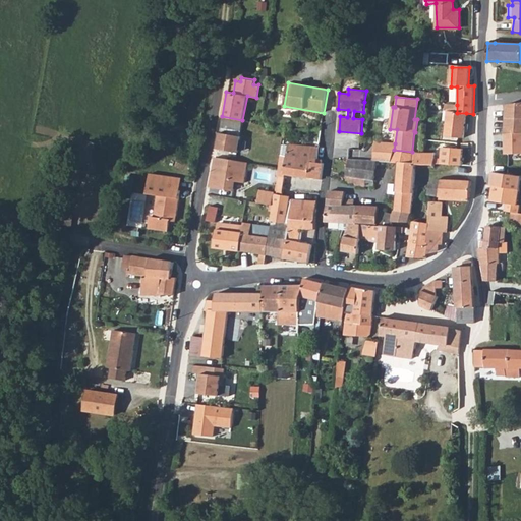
[(520,103),(508,105),(507,134),(507,155),(520,155),(520,103)]
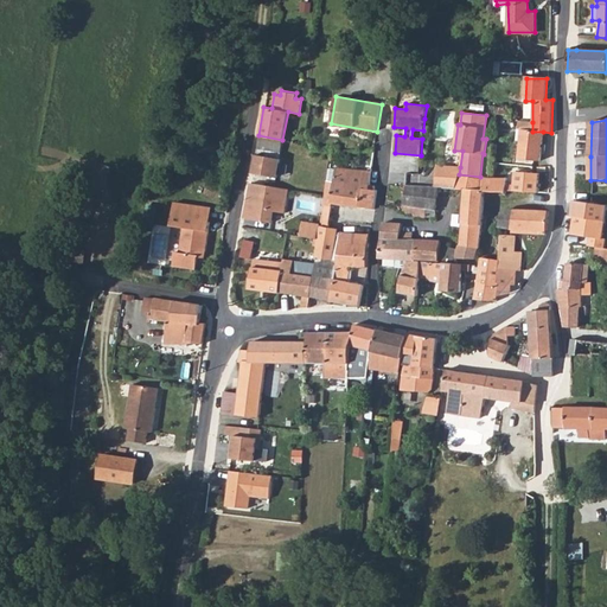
[(541,161),(543,132),(532,132),(532,122),(518,121),(516,142),(519,142),(518,159),(541,161)]
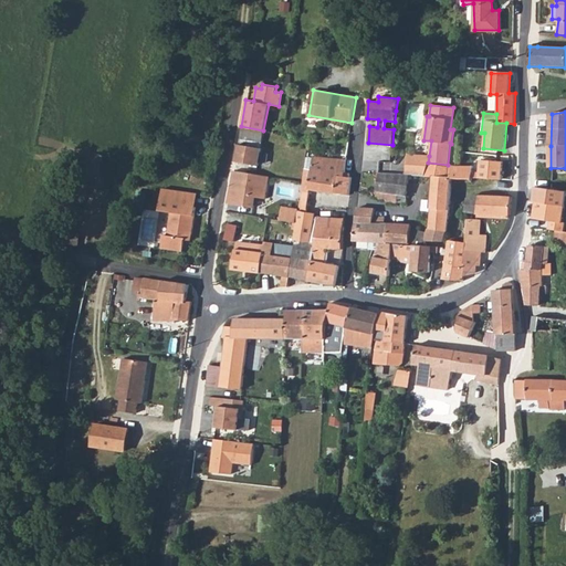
[(261,142),(263,130),(241,126),(238,143),(245,145),(247,140),(261,142)]
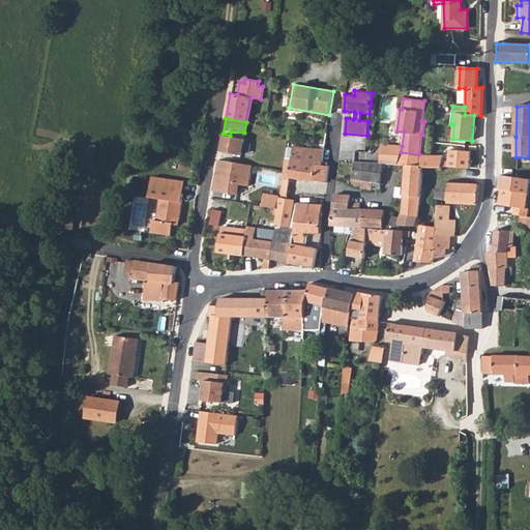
[(230,136),(223,134),(221,151),(241,154),(244,138),(230,136)]
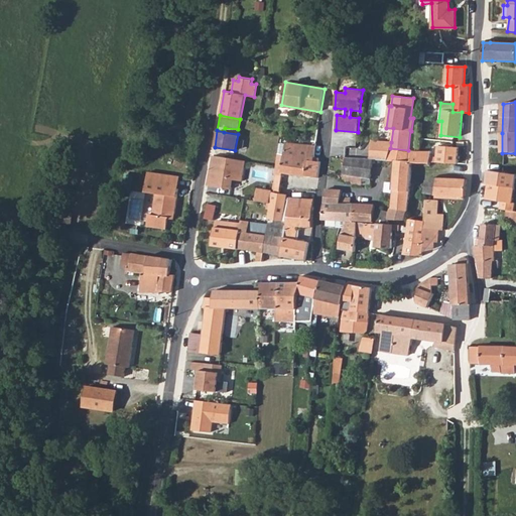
[(390,148),(391,142),(371,141),(369,159),(372,159),(387,160),(390,148)]
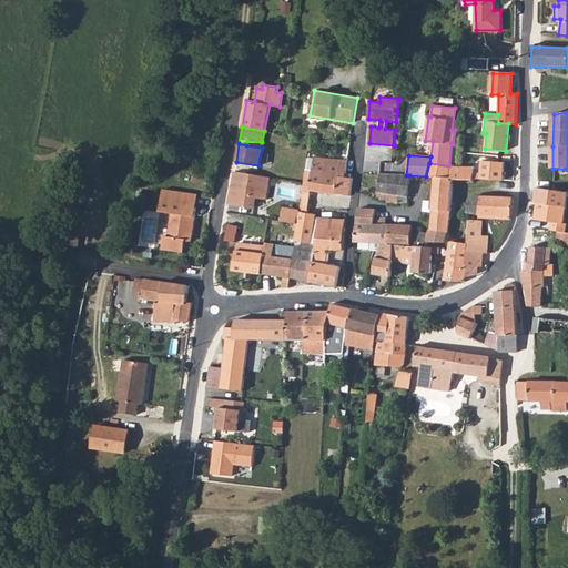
[(311,190),(350,195),(353,179),(350,179),(351,174),(346,174),(347,162),(314,159),(312,170),(305,169),(301,209),(298,223),(296,241),(312,243),(316,213),(307,212),(311,190)]
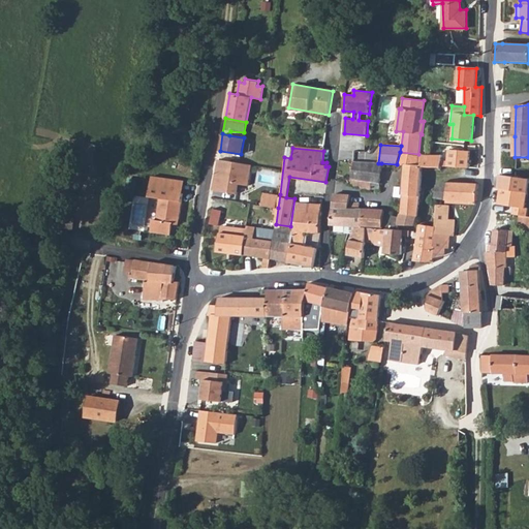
[(402,204),(400,214),(416,216),(419,192),(422,166),(418,166),(416,166),(418,154),(400,152),(397,164),(404,165),(401,192),(401,198),(402,198),(402,204)]
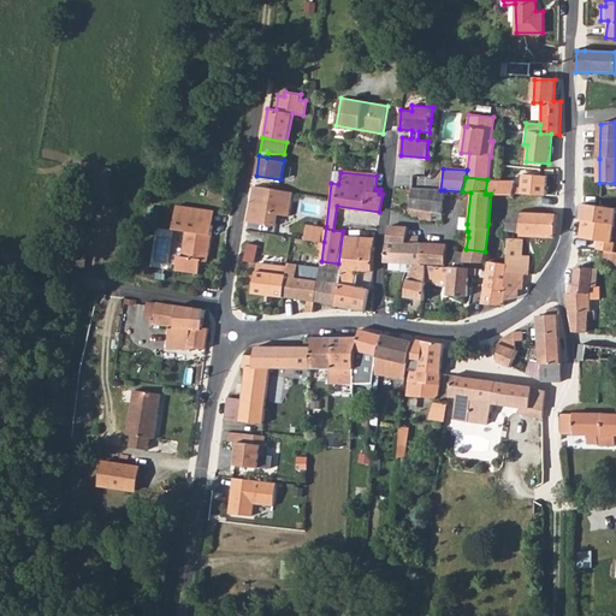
[(520,181),(495,179),(490,179),(487,194),(491,194),(514,196),(515,194),(548,197),(549,179),(533,178),(520,181)]
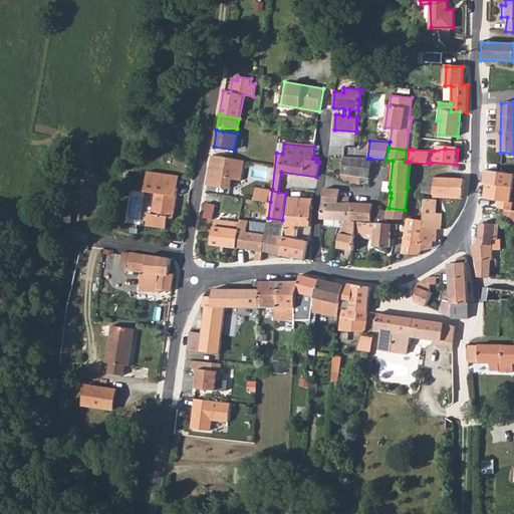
[(244,161),(212,155),(207,184),(231,188),(233,180),(243,181),(244,161)]
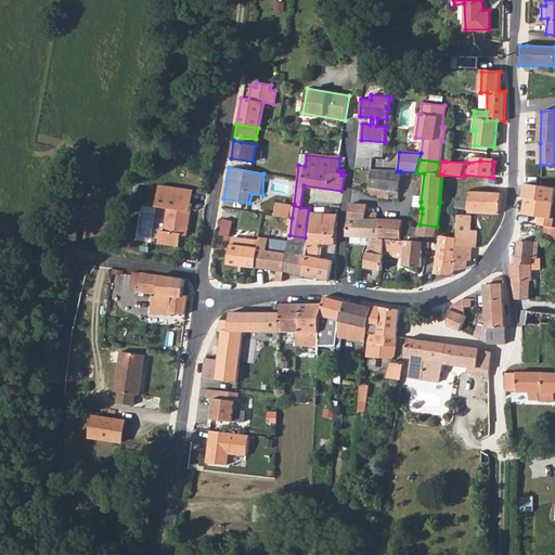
[(389,191),(399,192),(400,171),(397,171),(382,169),(371,170),(369,188),(381,190),(389,191)]
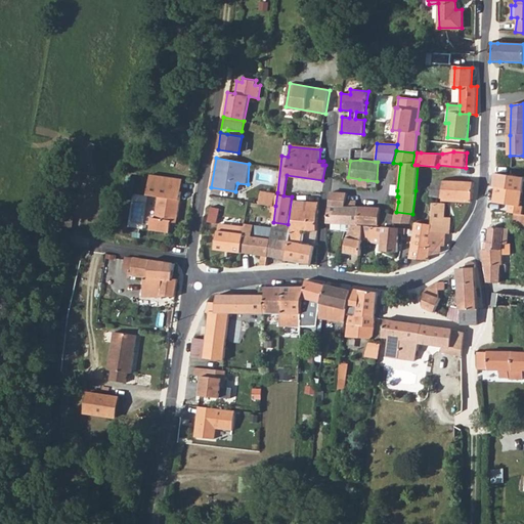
[(523,178),(495,175),(494,186),(522,190),(523,180),(523,178)]
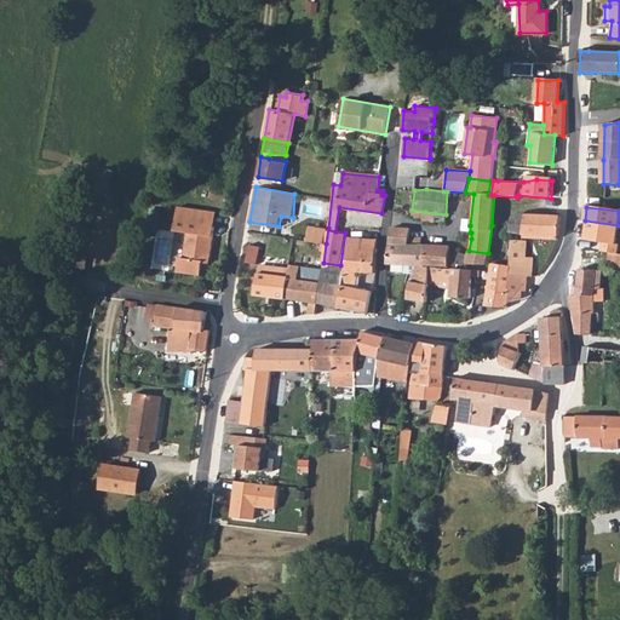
[(425,212),(412,210),(411,218),(424,219),(425,212)]
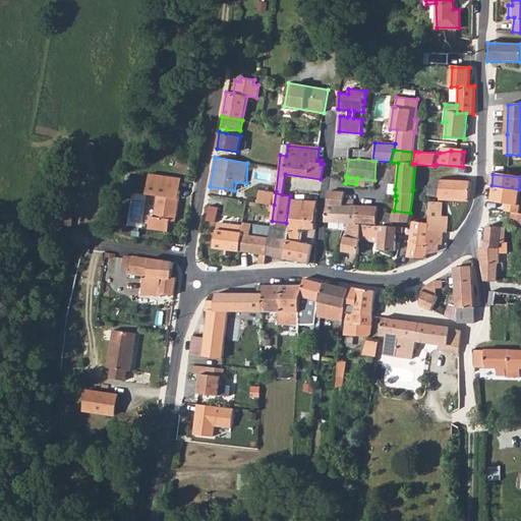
[(356,184),(356,187),(364,188),(364,186),(365,179),(357,178),(356,184)]
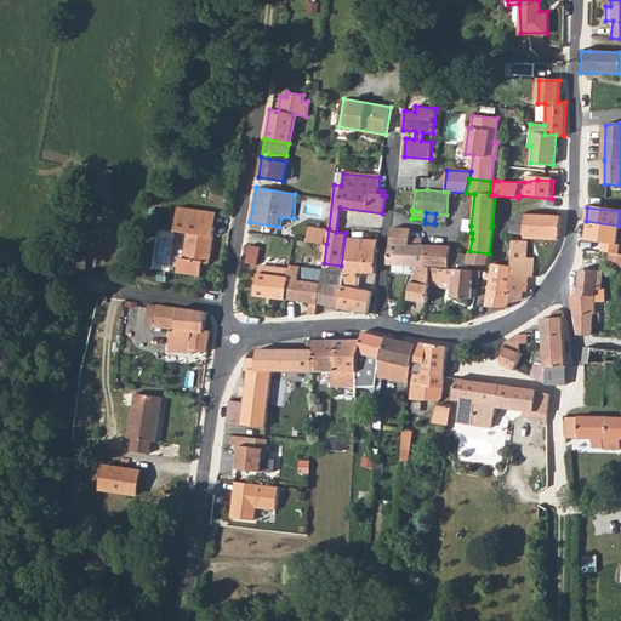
[(510,232),(524,234),(525,216),(513,217),(510,232)]
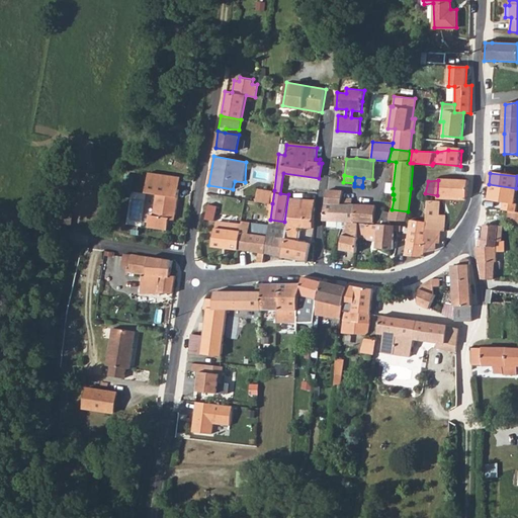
[(466,197),(468,197),(468,181),(438,180),(437,195),(466,197)]
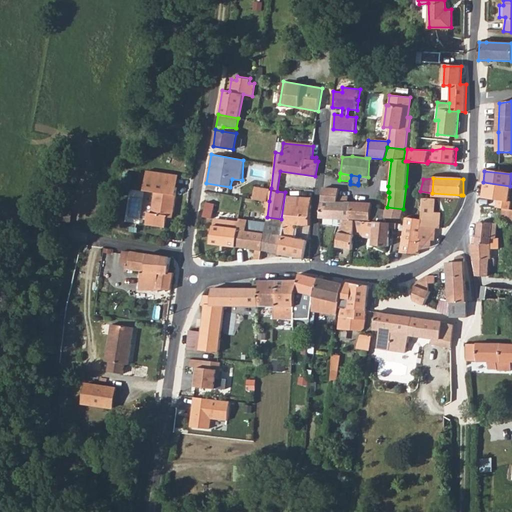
[(144,210),(142,222),(162,226),(164,216),(169,217),(175,185),(154,182),(149,211),(144,210)]
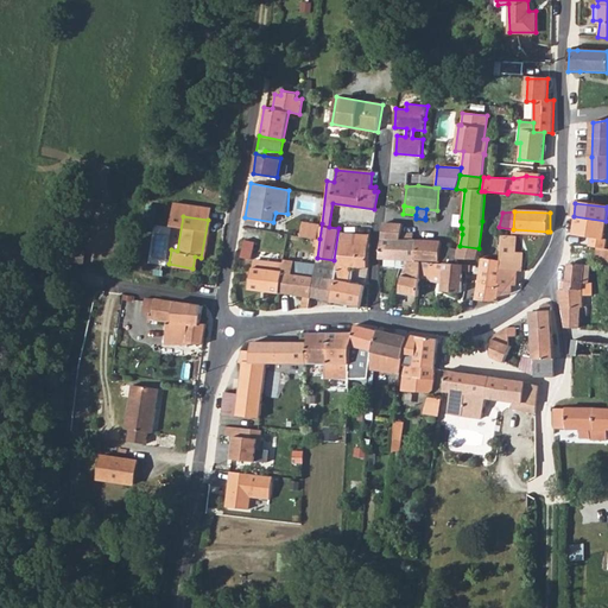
[(596,248),(607,249),(607,239),(605,238),(606,221),(574,216),(571,234),(589,238),(589,246),(596,248)]
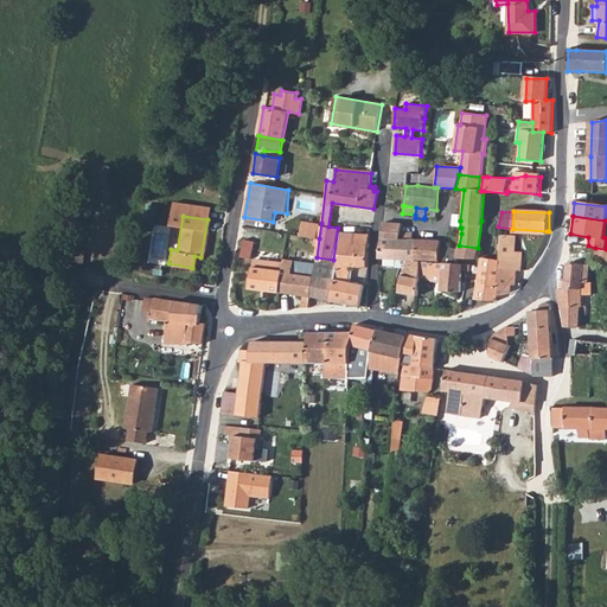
[(451,232),(461,234),(461,228),(460,228),(460,221),(452,219),(451,232)]
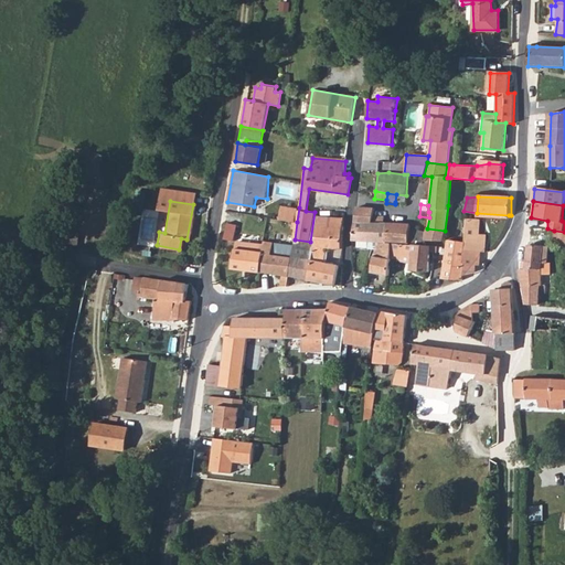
[(297,222),(299,208),(281,205),(279,220),(297,222)]
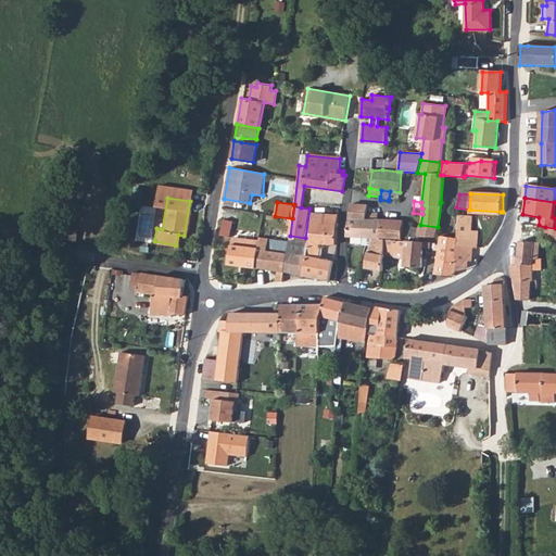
[(351,204),(345,236),(358,237),(357,244),(366,245),(369,245),(371,238),(386,239),(402,240),(403,225),(403,222),(383,220),(383,219),(366,220),(368,205),(351,204)]
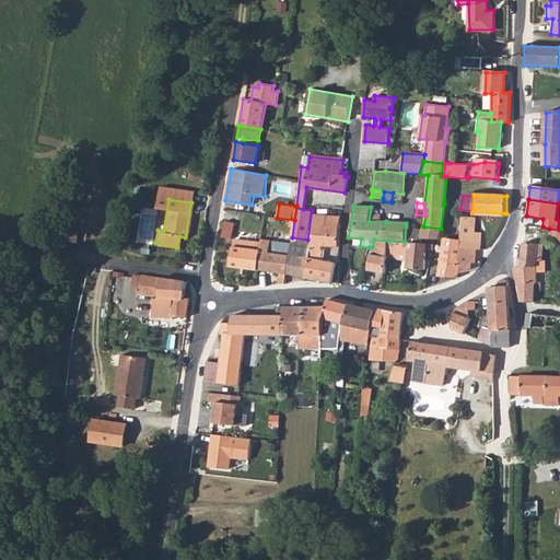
[(340,218),(314,214),(312,240),(311,244),(321,245),(324,246),(324,248),(338,251),(338,241),(338,232),(340,218)]
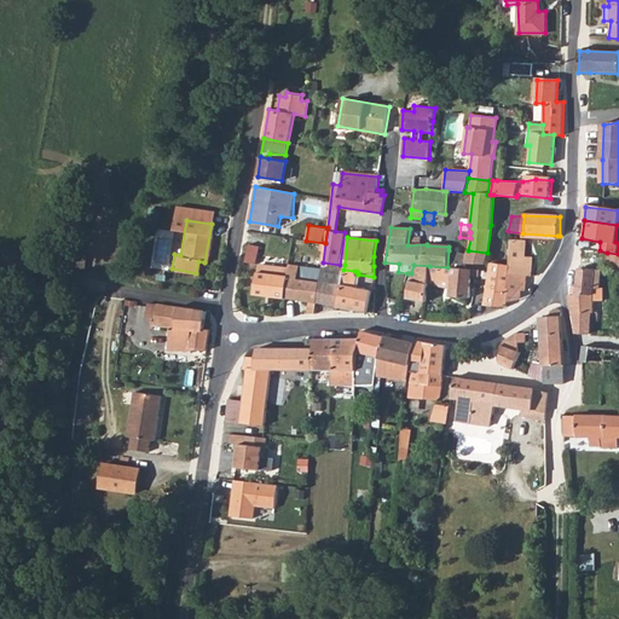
[(524,241),(521,239),(509,239),(508,265),(507,294),(507,302),(520,299),(521,290),(522,276),(530,276),(531,258),(522,258),(524,241)]
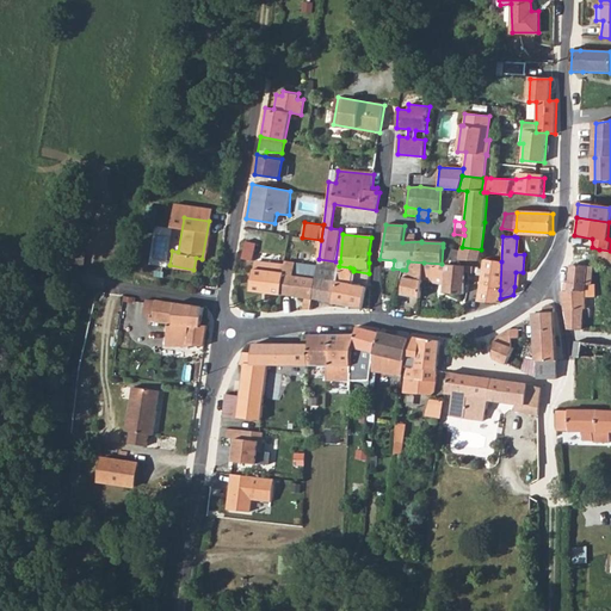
[(244,258),(255,259),(258,241),(247,240),(244,258)]
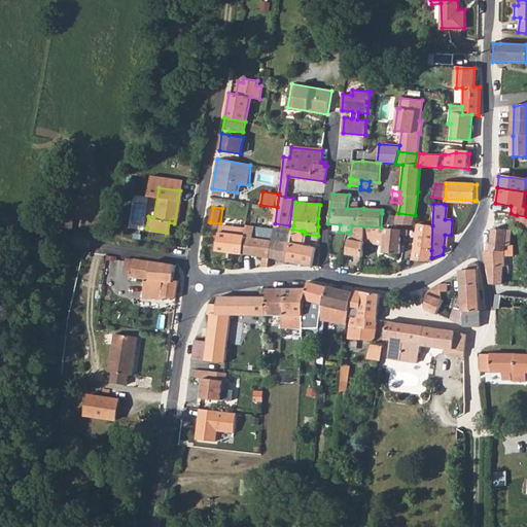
[(382,213),(381,227),(396,230),(397,224),(396,216),(394,216),(382,213)]
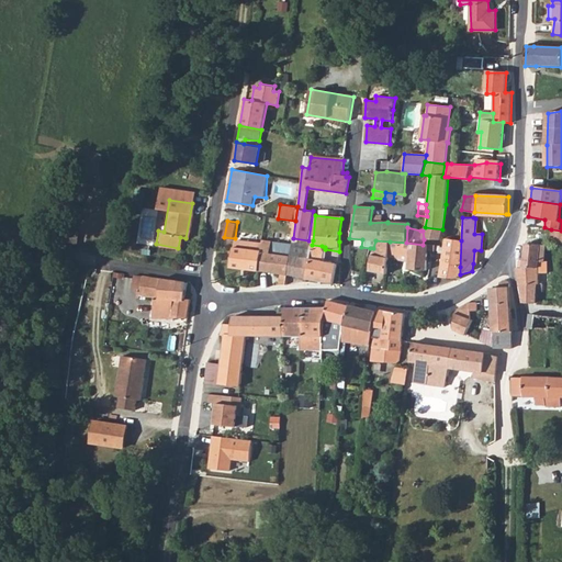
[(424,239),(440,238),(442,229),(425,227),(423,231),(424,239)]
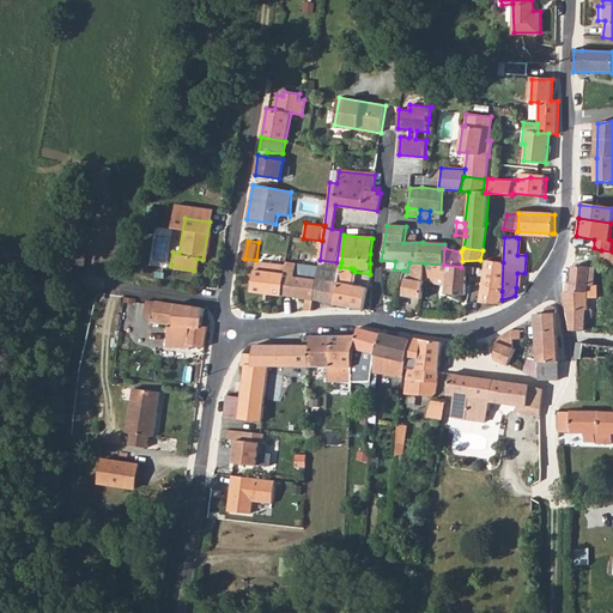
[(68,263),(80,267),(84,254),(71,250),(68,263)]
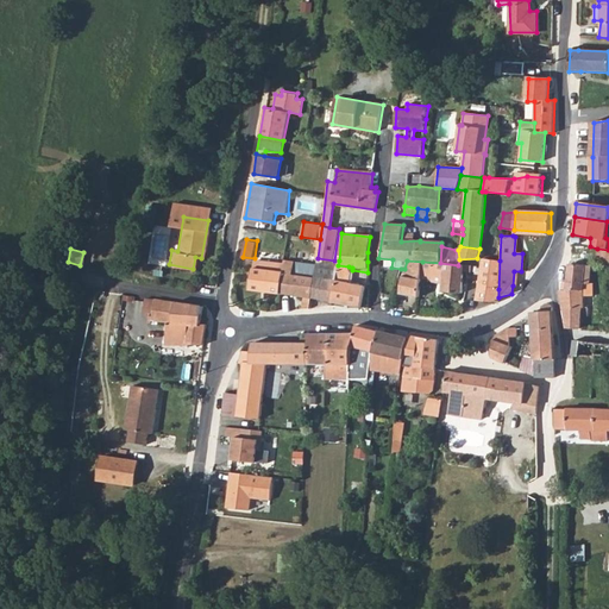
[(597,249),(596,262),(608,263),(608,249),(608,250),(597,249)]
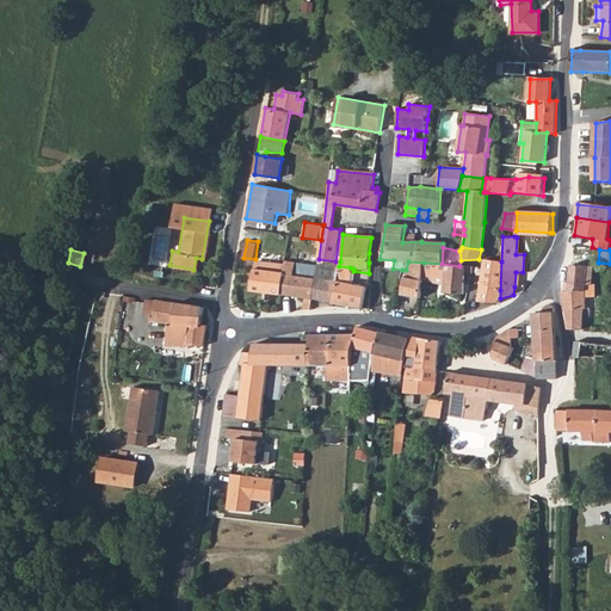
[(313,298),(332,301),(337,282),(339,266),(340,261),(335,261),(319,259),(318,265),(313,298)]
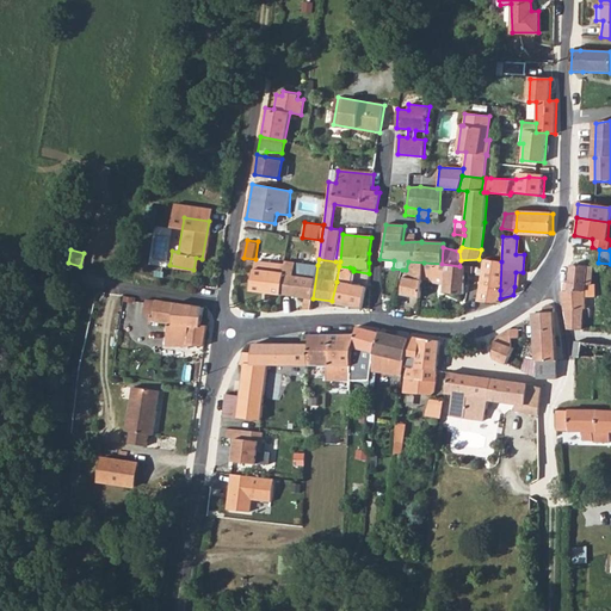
[(500,290),(501,261),(486,259),(482,265),(480,289),(500,290)]
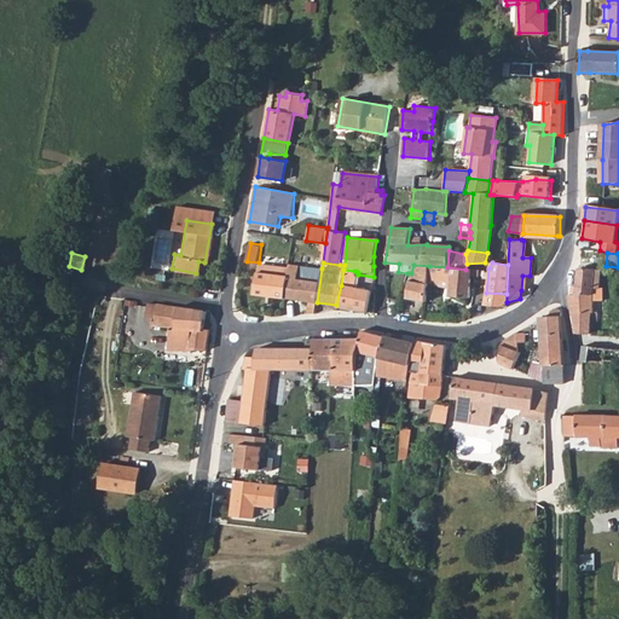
[(253,293),(317,302),(322,268),(320,268),(289,264),(288,268),(287,276),(256,272),(253,293)]
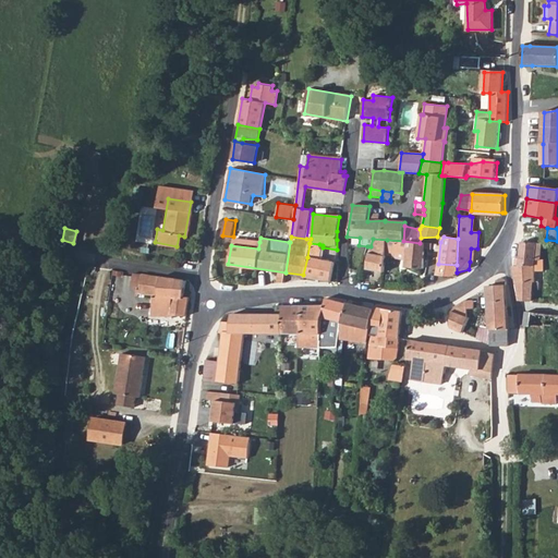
[(234,239),(231,245),(258,249),(259,242),(234,239)]
